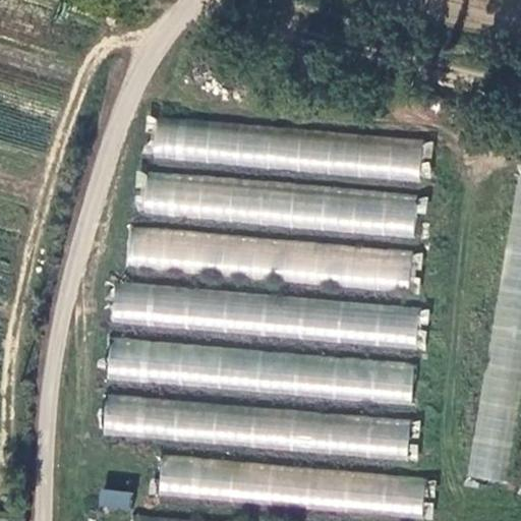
[(156,115),(151,159),(419,187),(423,143),(156,115)]
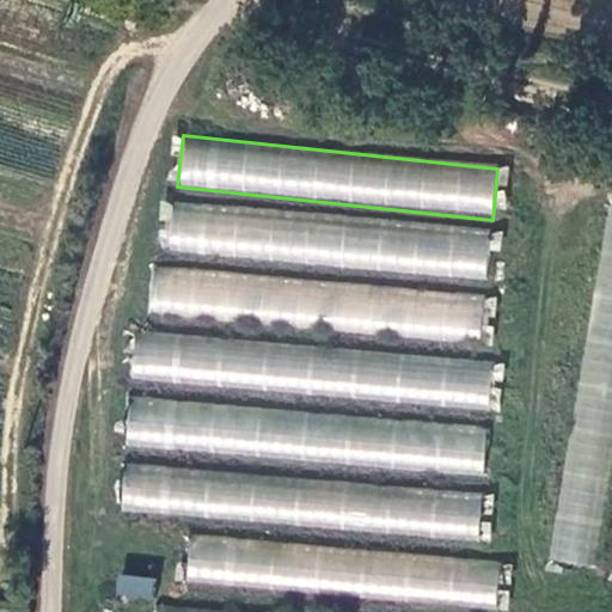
[(489,231),(172,203),(167,252),(485,280),(489,231)]
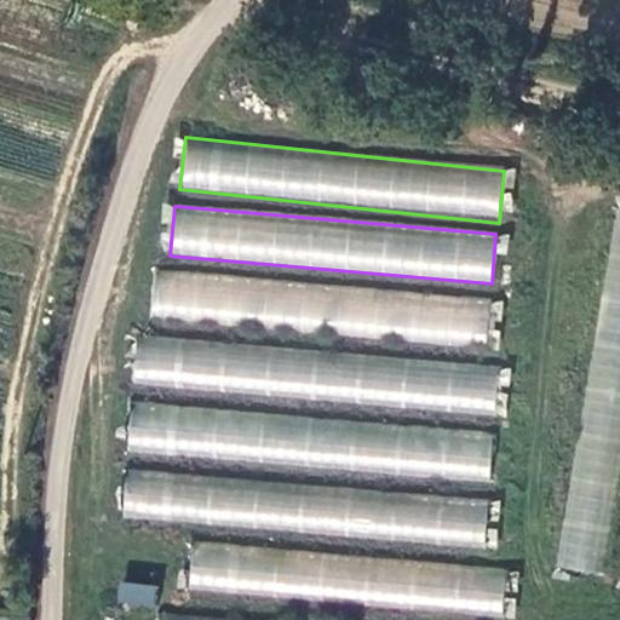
[(619,208),(616,208),(556,566),(601,573),(619,458),(619,208)]
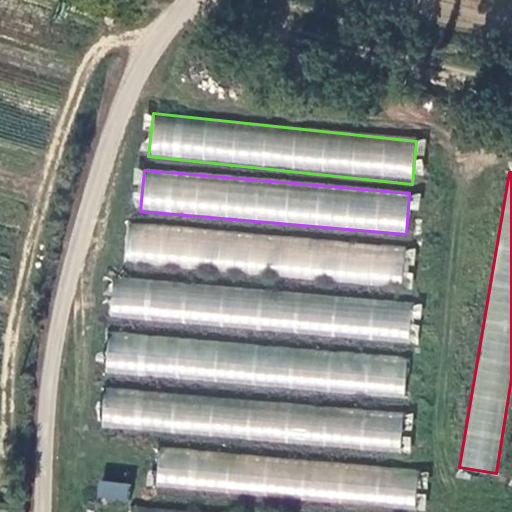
[(405,246),(127,224),(124,265),(402,286),(405,246)]
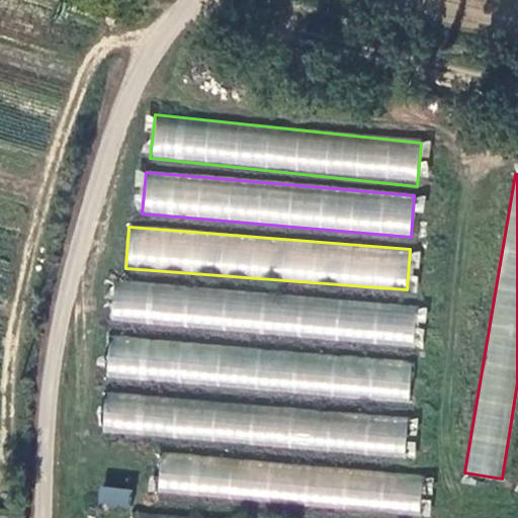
[(414,347),(417,307),(114,279),(110,320),(414,347)]
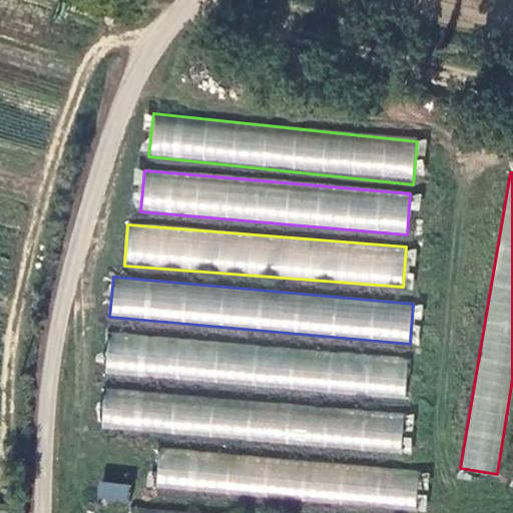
[(408,359),(109,332),(105,373),(405,400),(408,359)]
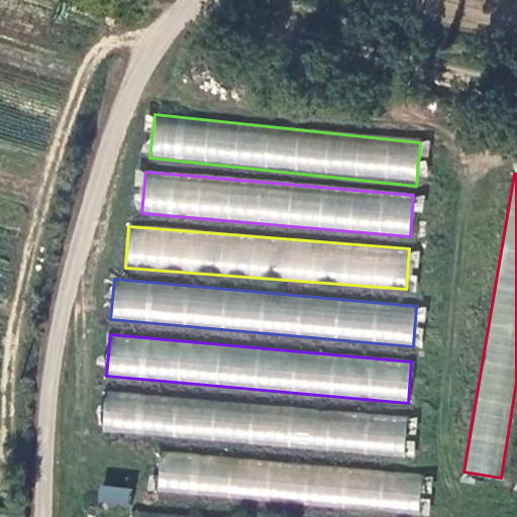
[(105,393),(102,431),(404,454),(407,416),(105,393)]
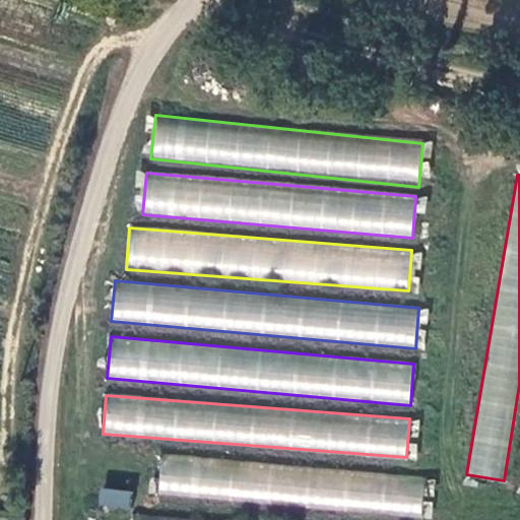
[(424,477),(160,455),(157,494),(420,516),(424,477)]
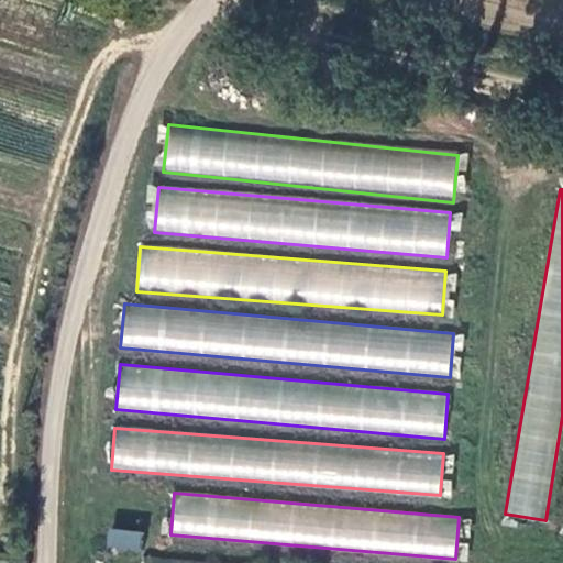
[(141,551),(142,531),(108,528),(106,549),(141,551)]
